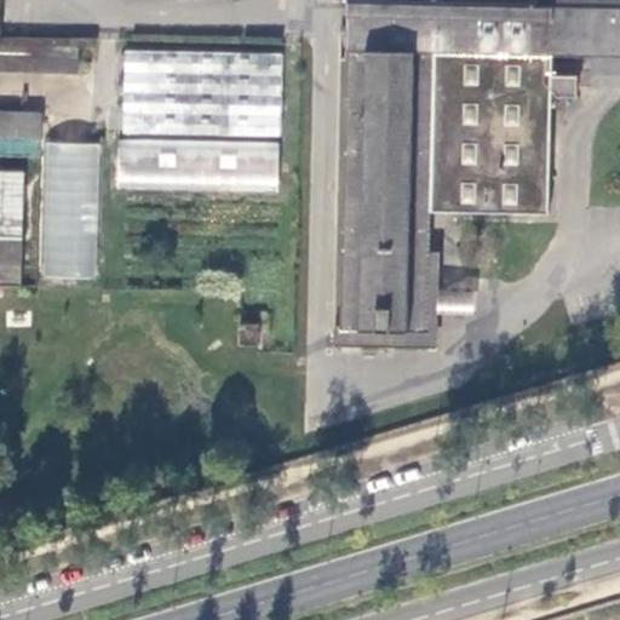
[(547,58),(619,58),(619,0),(342,0),(337,346),(425,348),(426,251),(426,216),(545,217),(546,109),(551,109),(552,98),(572,99),(573,79),(547,78),(547,58)]
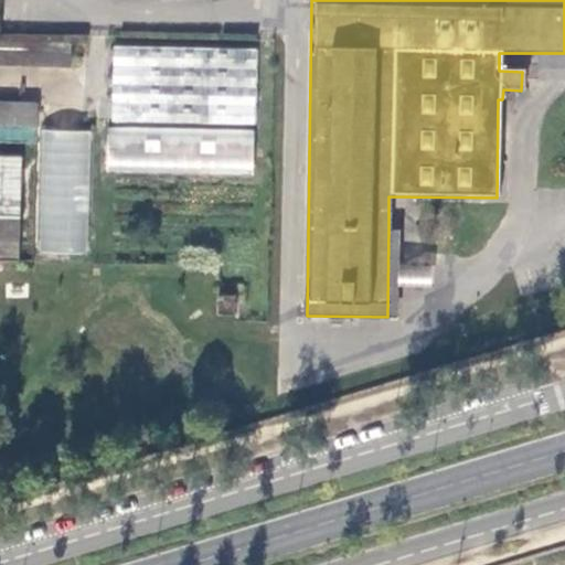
[(0,64),(68,65),(68,44),(0,42),(0,64)]
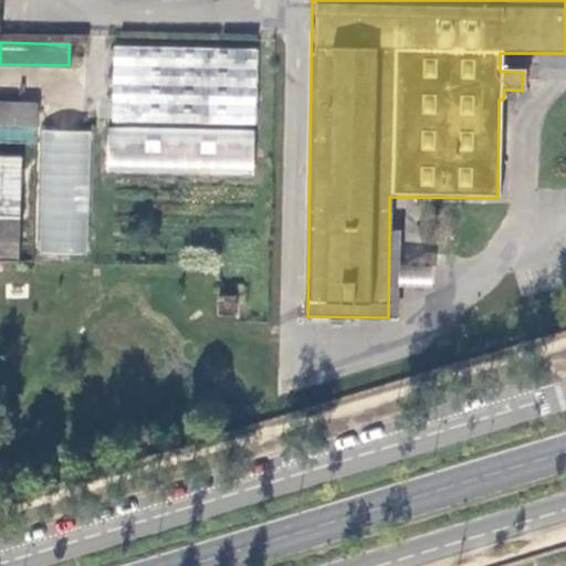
[(253,48),(111,45),(109,122),(252,124),(253,48)]
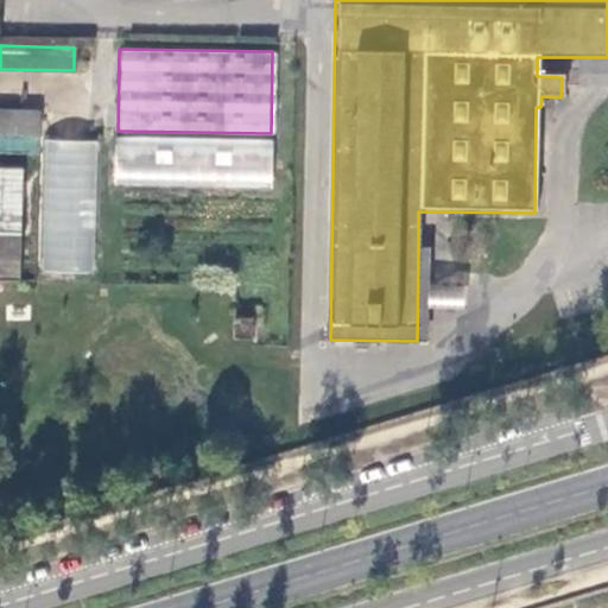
[(0,133),(55,134),(55,109),(0,108),(0,133)]
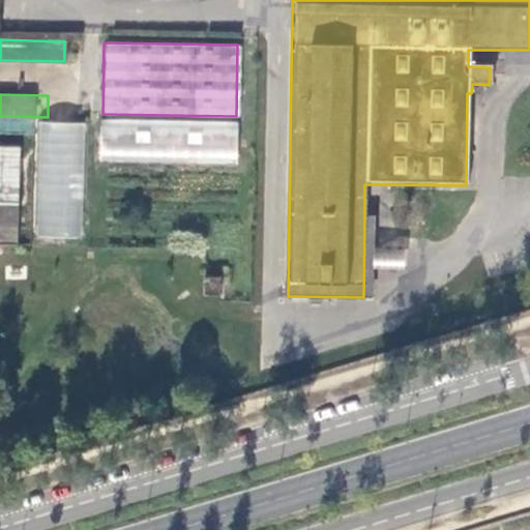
[(236,121),(99,119),(98,162),(235,164),(236,121)]
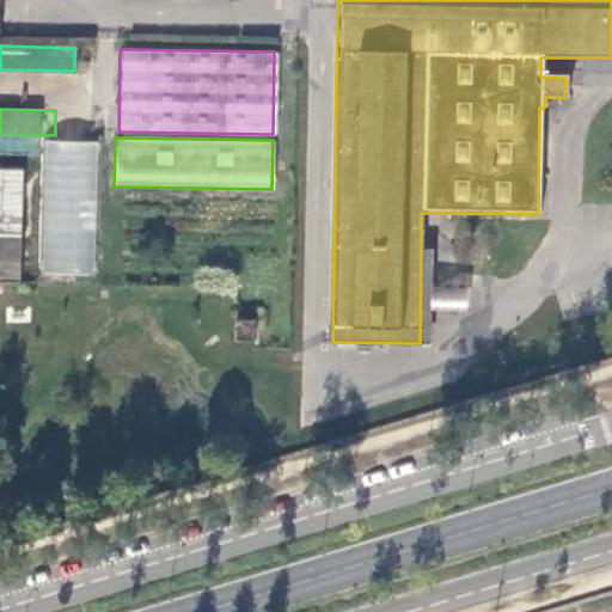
[(98,140),(44,140),(42,273),(96,273),(98,140)]
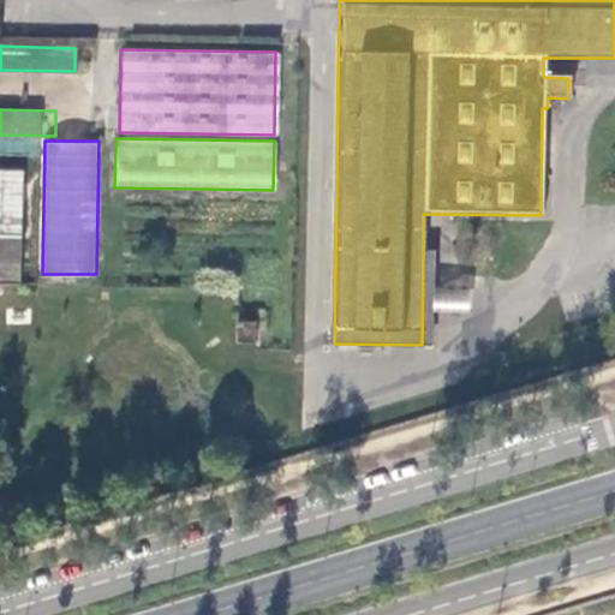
[(0,279),(21,280),(23,166),(0,165),(0,279)]
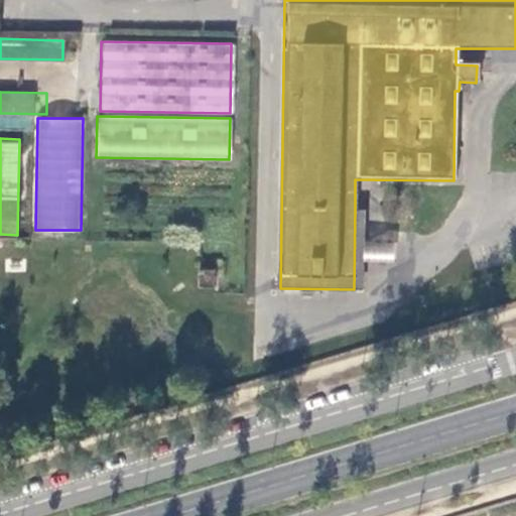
[(218,270),(198,269),(198,288),(218,289),(218,270)]
